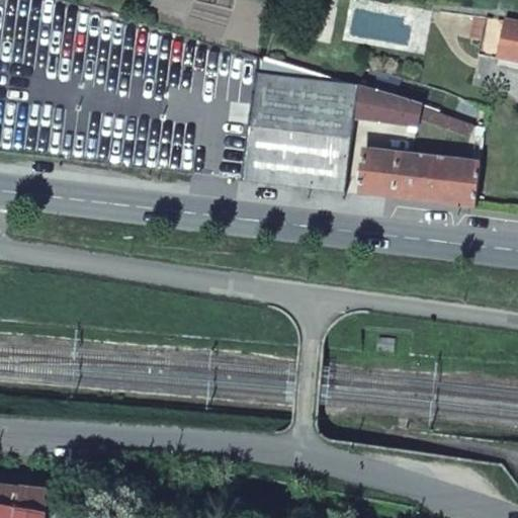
[(478,56),(517,63),(517,21),(486,15),(478,56)]
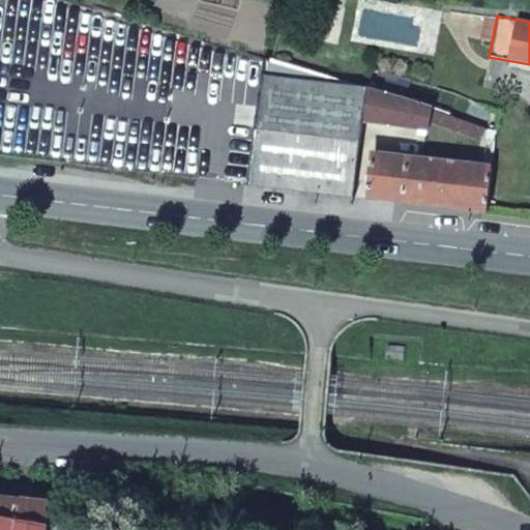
[(266,58),(245,183),(351,197),(360,120),(364,87),(266,58)]
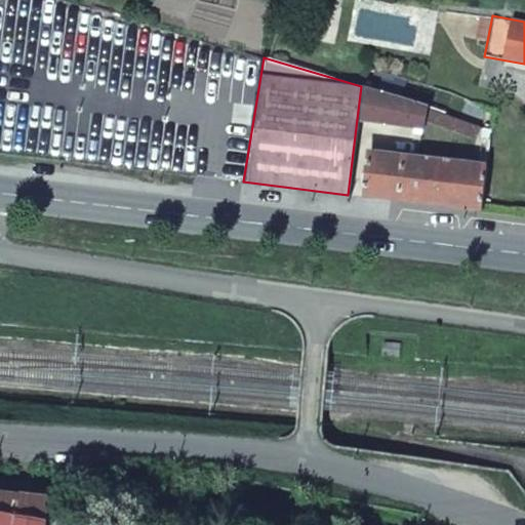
[(357,119),(419,128),(422,120),(471,136),(474,125),(417,103),(361,86),(357,119)]
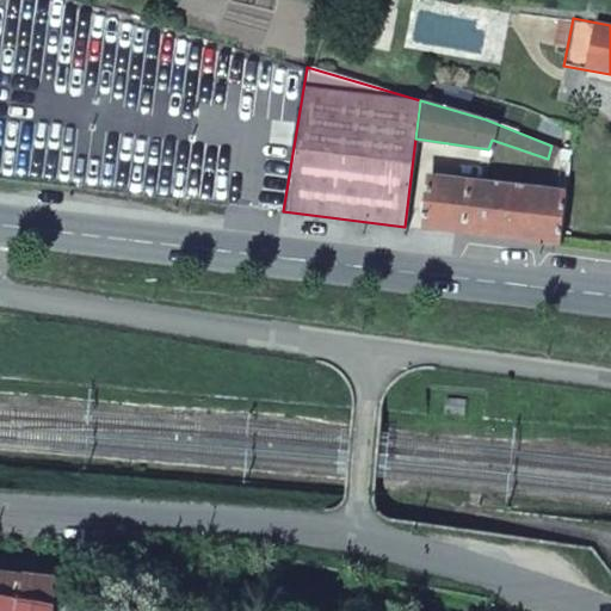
[(548,159),(571,167),(572,154),(551,146),(548,159)]
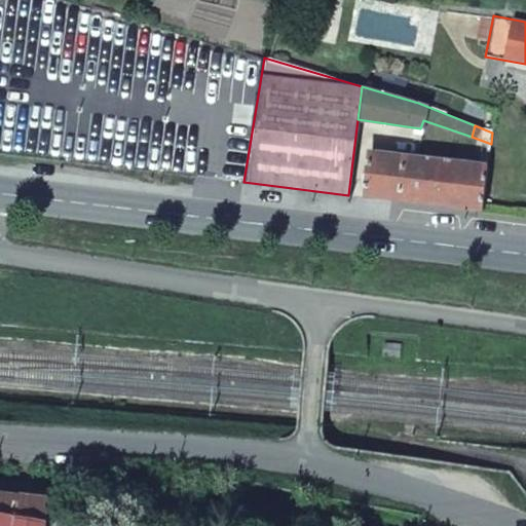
[(488,168),(370,153),(364,196),(483,211),(488,168)]
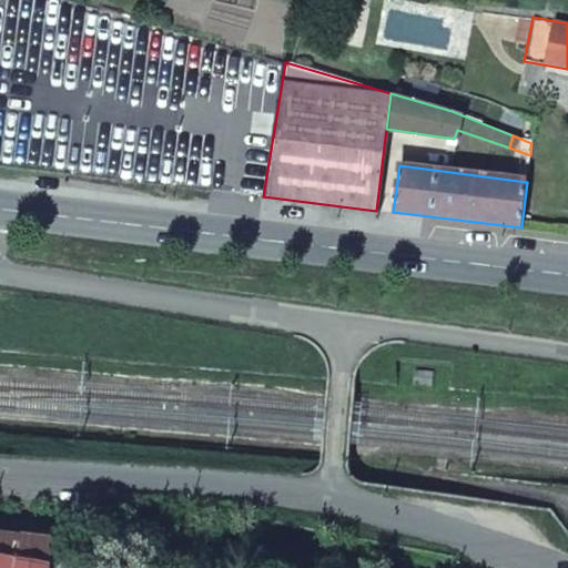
[(0,567),(50,567),(53,553),(0,541),(0,567)]
